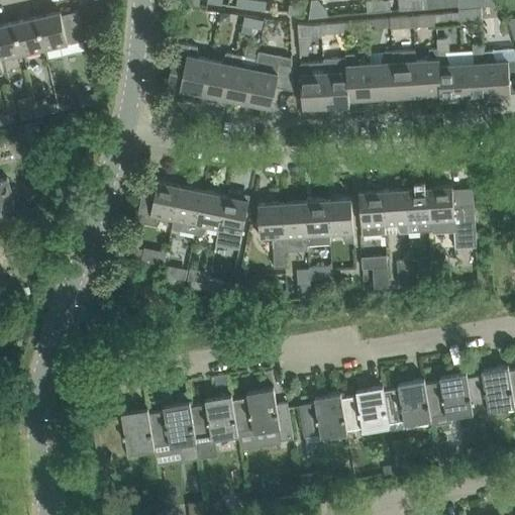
[(241,0),(234,0),(234,7),(249,9),(250,1),(241,0)]
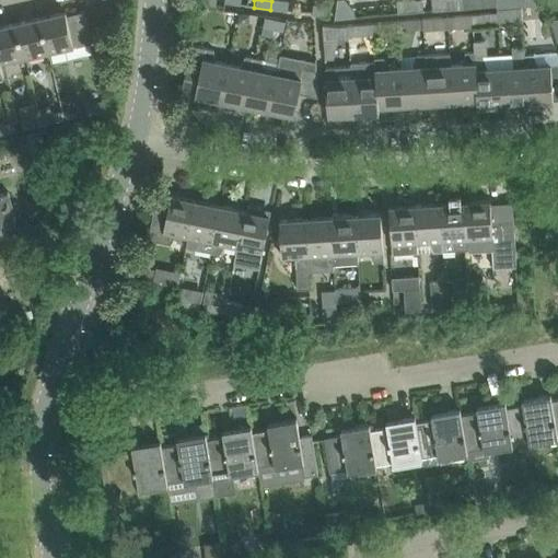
[(428,0),(430,12),(445,11),(443,0),(428,0)]
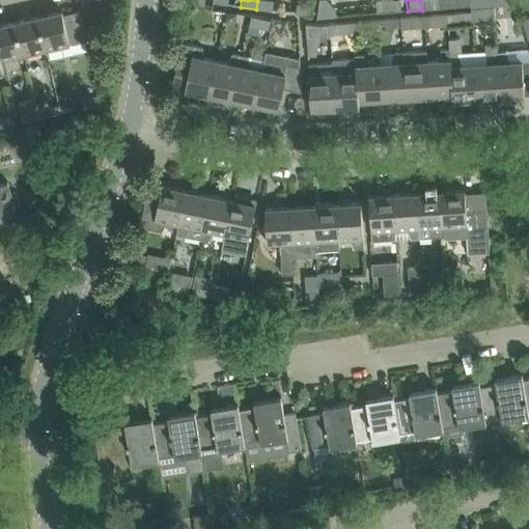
[(420,0),(422,10),(437,9),(435,0),(420,0)]
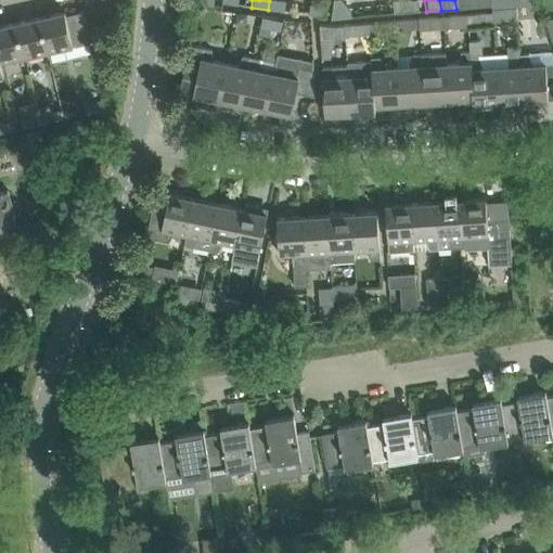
[(464,0),(465,9),(489,8),(488,0),(464,0)]
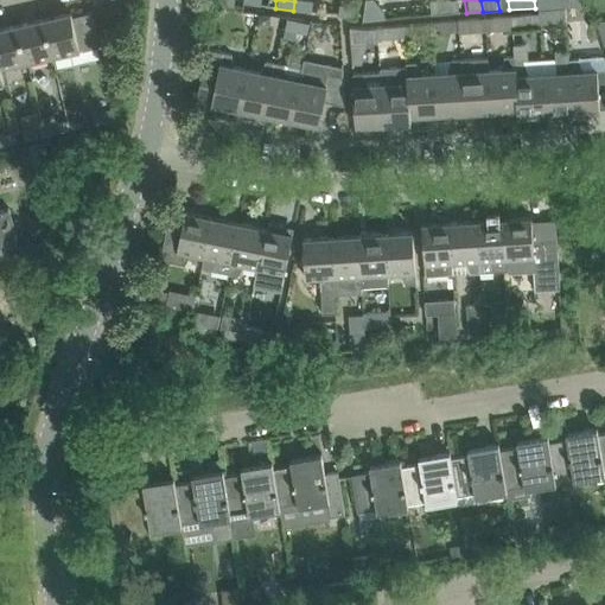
[(310,13),(311,4),(294,1),(293,11),(310,13)]
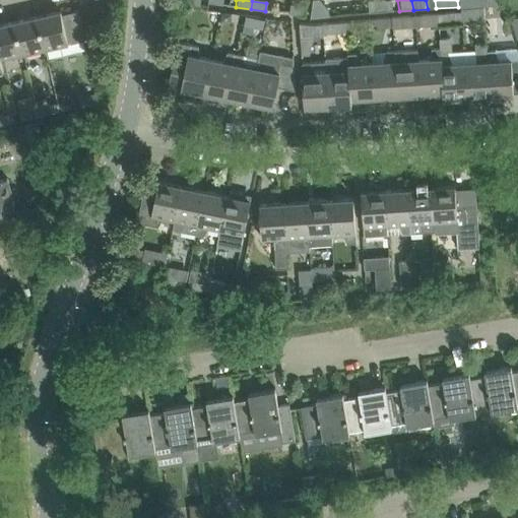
[(376,1),(366,1),(368,14),(377,13),(376,2),(376,1)]
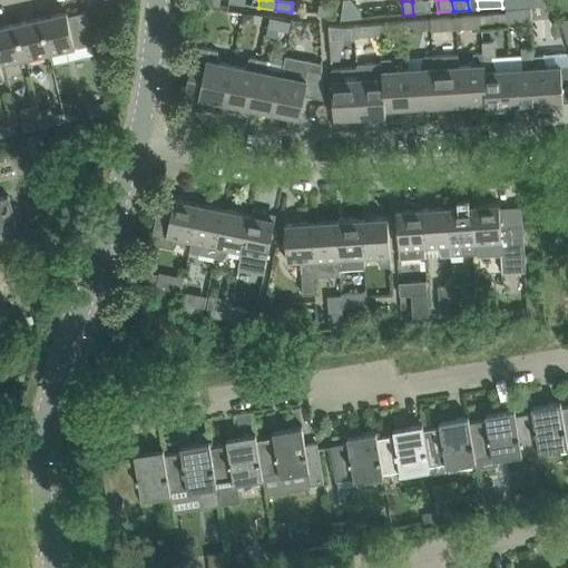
[(332,19),(333,9),(316,7),(315,16),(332,19)]
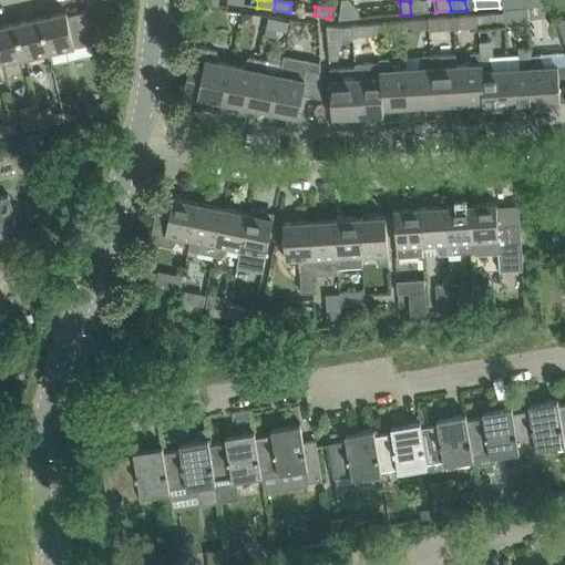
[(525,9),(509,11),(510,26),(526,24),(525,9)]
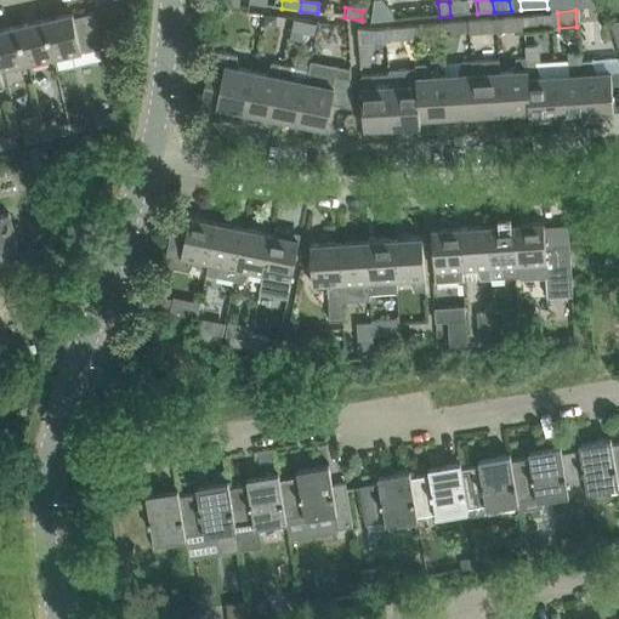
[(72,16),(44,22),(52,61),(100,50),(91,15),(72,20),(72,16)]
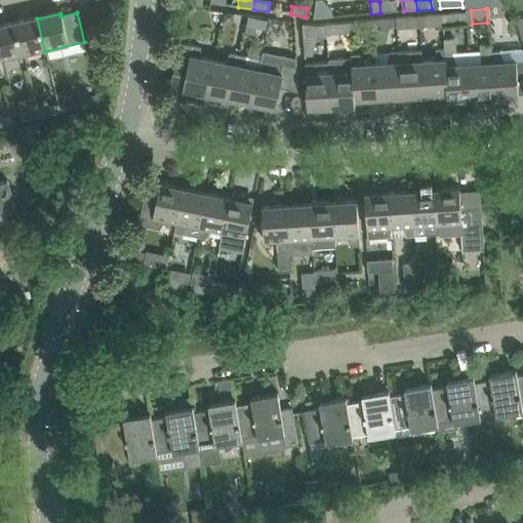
[(223,14),(222,24),(231,25),(233,15),(223,13),(223,14)]
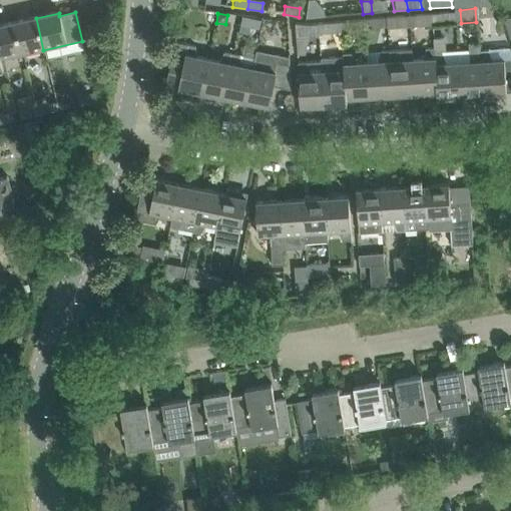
[(447,13),(430,14),(431,26),(449,24),(447,13)]
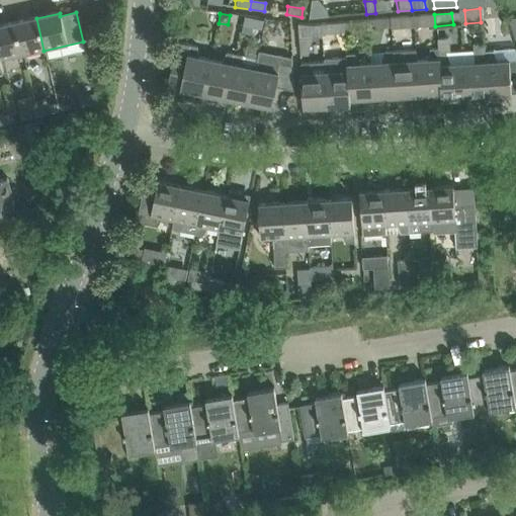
[(434,14),(418,16),(419,27),(435,26),(434,14)]
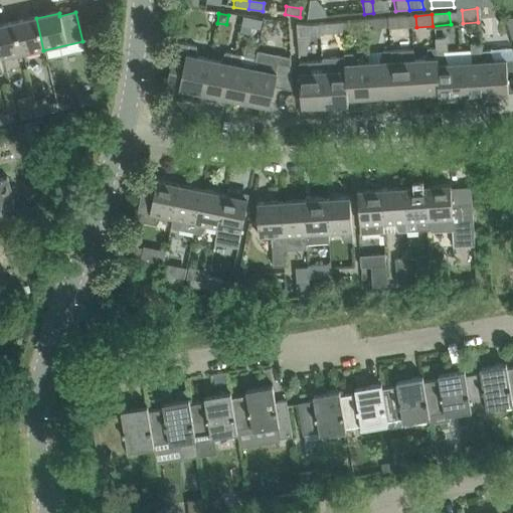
[(241,17),(239,27),(259,31),(261,21),(241,17)]
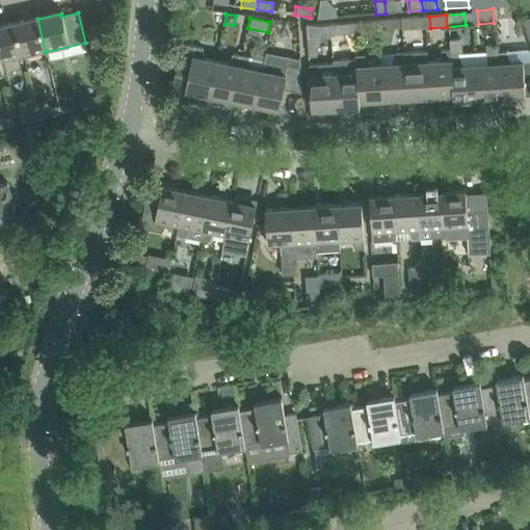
[(417,18),(399,19),(400,31),(418,29),(417,18)]
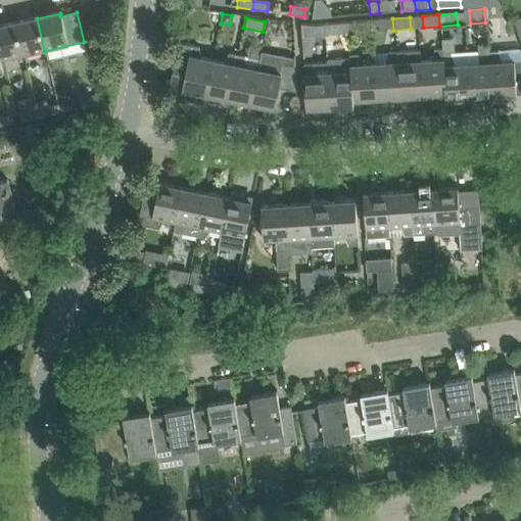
[(24,21),(13,24),(21,56),(31,54),(44,51),(37,18),(24,21)]
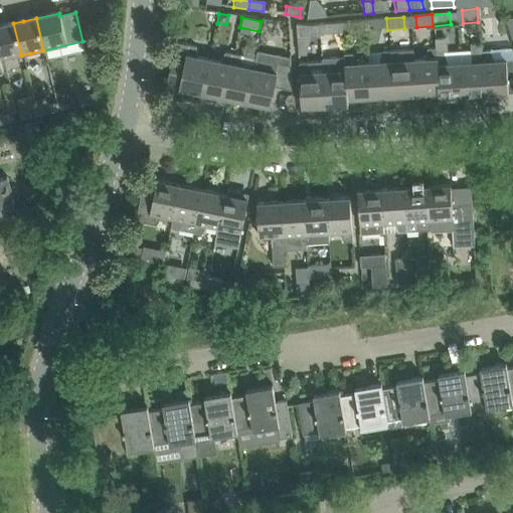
[(358,21),(340,22),(341,32),(359,31),(358,21)]
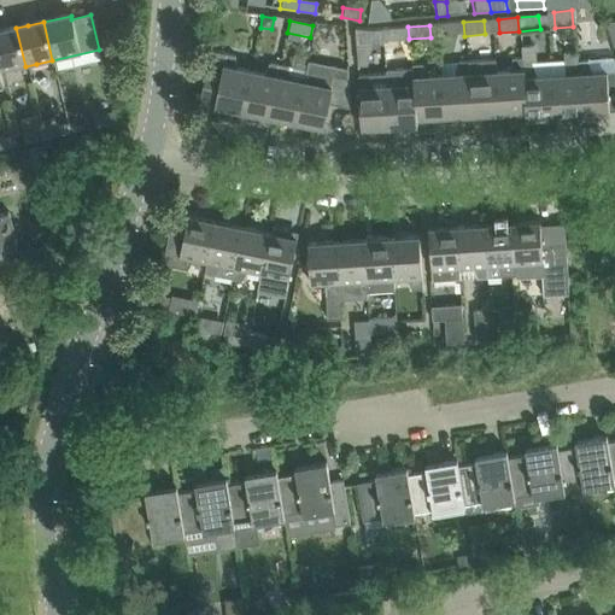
[(408,27),(387,29),(388,41),(409,39),(408,27)]
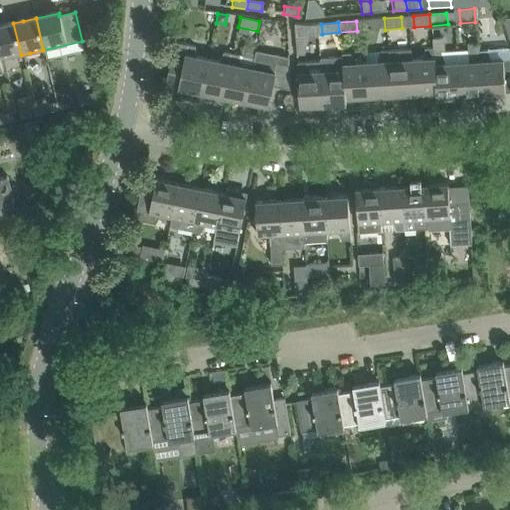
[(13,23),(0,26),(0,68),(1,73),(2,73),(0,64),(0,60),(5,59),(21,55),(13,23)]
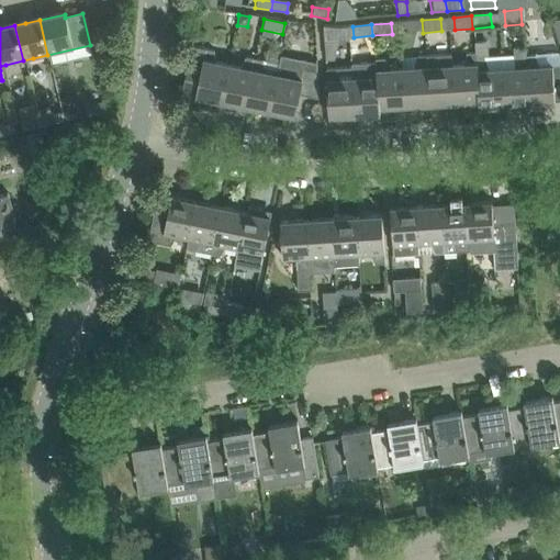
[(337,28),(321,26),(323,43),(348,41),(348,37),(347,26),(337,28)]
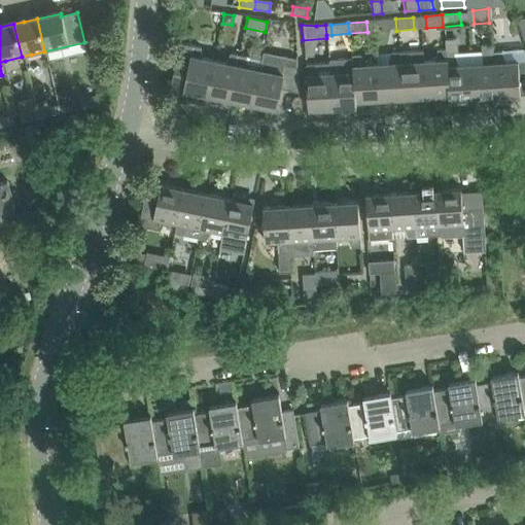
[(456,40),(444,41),(445,50),(445,56),(446,62),(446,68),(448,95),(447,95),(448,101),(462,100),(462,99),(471,98),(469,67),(457,67),(454,56),(457,56),(456,40)]
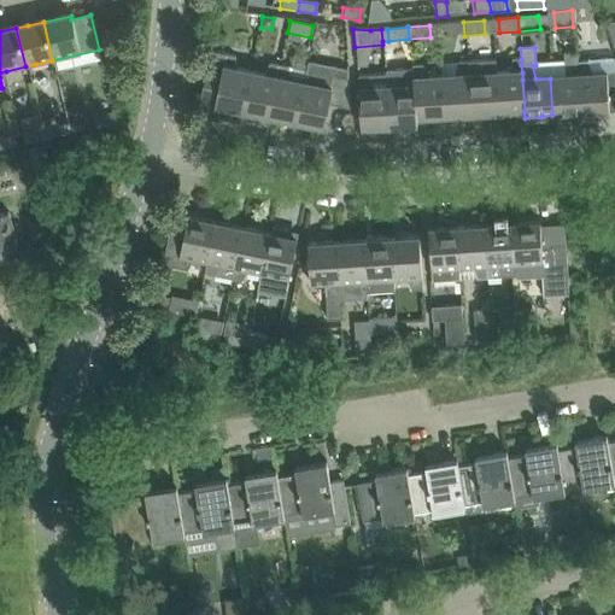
[(241,110),(249,72),(234,70),(234,57),(209,52),(199,97),(215,100),(214,105),(230,109),(232,107),(241,110)]
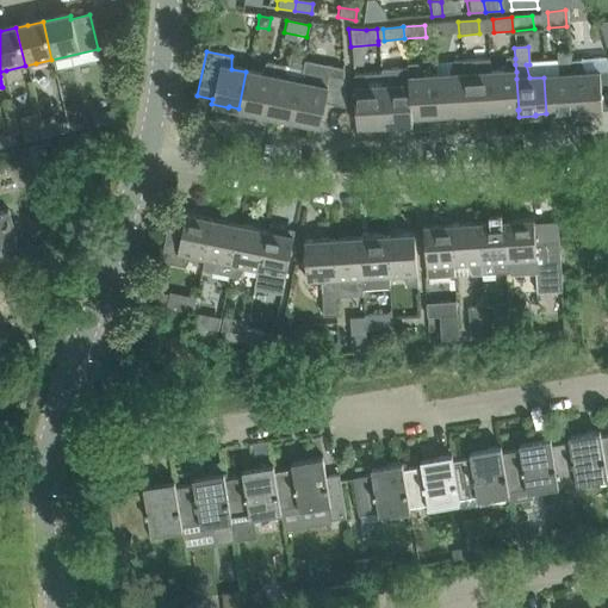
[(557,76),(544,78),(546,113),(557,113),(557,115),(574,113),(569,62),(569,51),(556,53),(556,63),(557,76)]
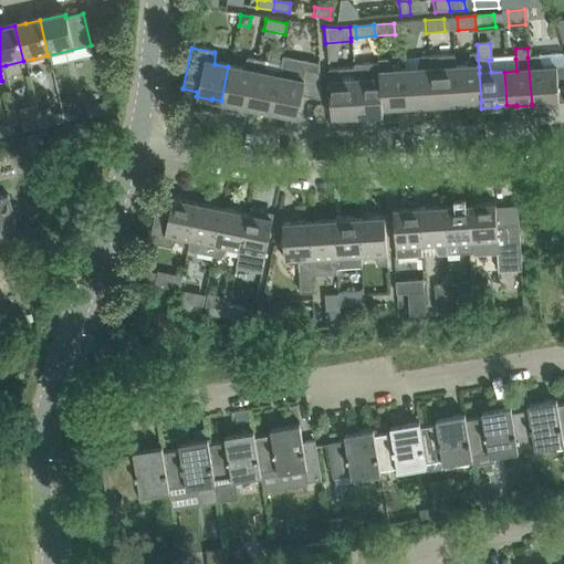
[(481,102),(478,54),(469,54),(467,66),(453,68),(456,102),(466,102),(466,103),(480,102),(481,102)]
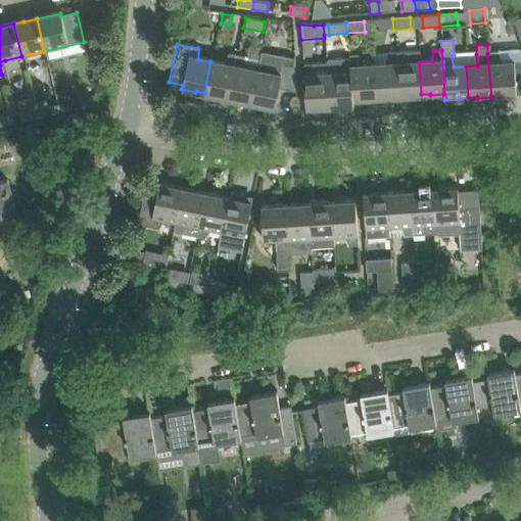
[(418,51),(394,53),(397,97),(413,96),(412,95),(421,94),(419,62),(418,51)]
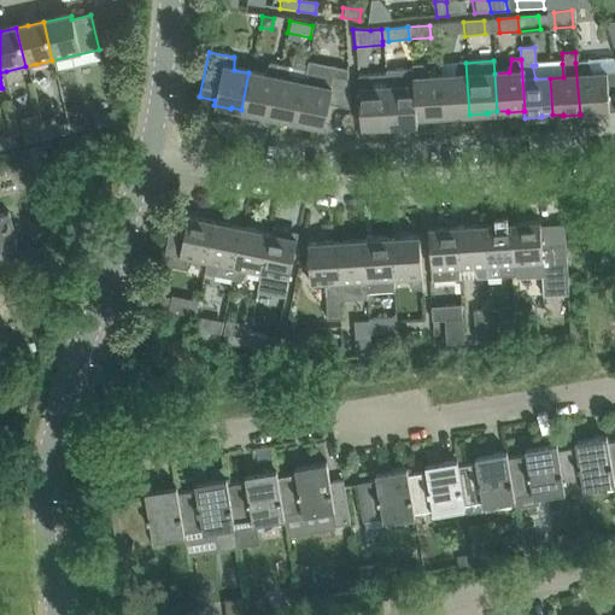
[(614,72),(590,75),(586,62),(575,63),(580,115),(597,113),(597,112),(607,111),(607,113),(614,112),(614,72)]
